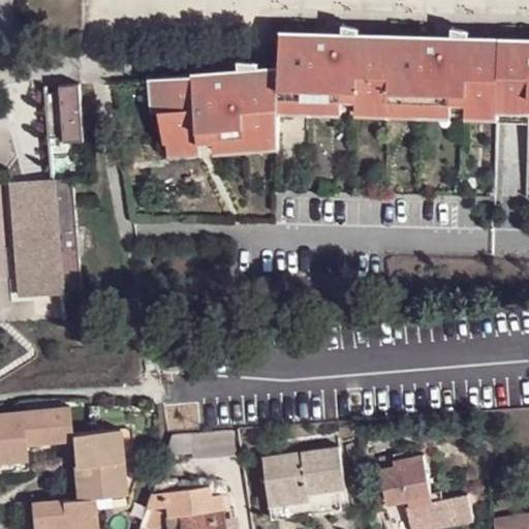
[(528,38),(275,33),(277,102),(341,103),(356,104),(449,106),(466,106),(496,107),(496,100),(528,100),(528,38)]
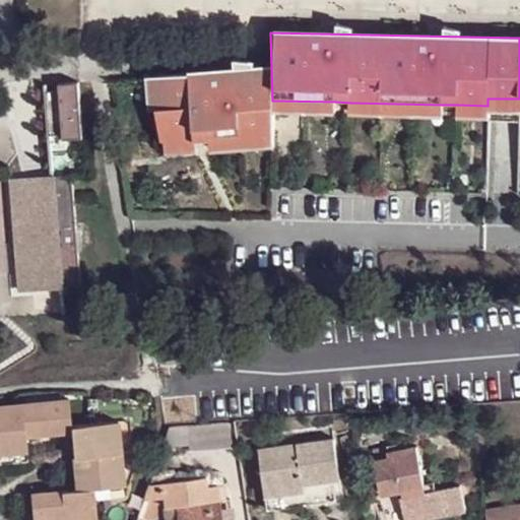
[(272,101),(268,70),(139,79),(142,102),(143,110),(161,145),(166,144),(196,142),(211,141),(274,136),(273,116),(272,101)]
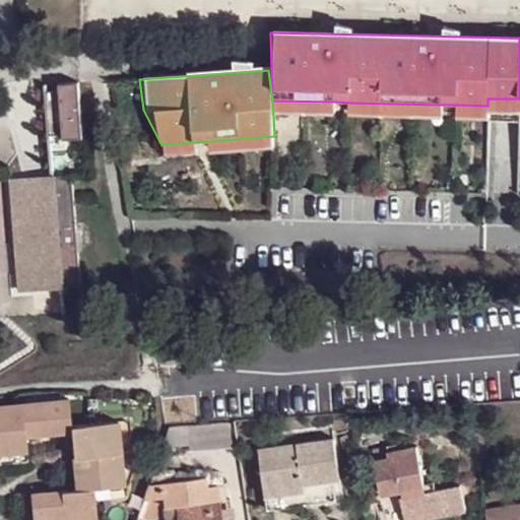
[(65,141),(84,139),(80,81),(59,83),(59,90),(41,92),(45,136),(63,135),(65,141)]
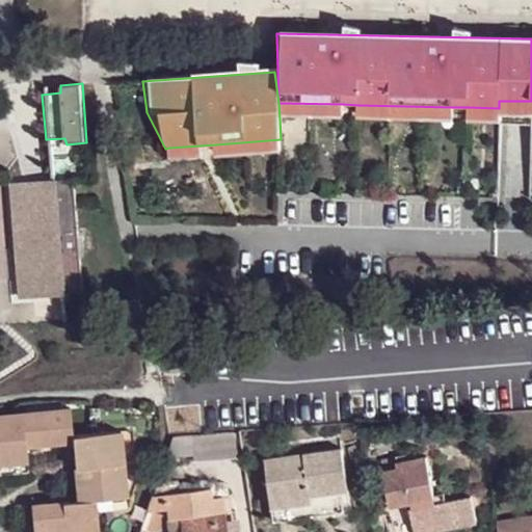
[(498,124),(499,115),(531,115),(531,101),(499,101),(499,108),(469,107),(468,123),(498,124)]
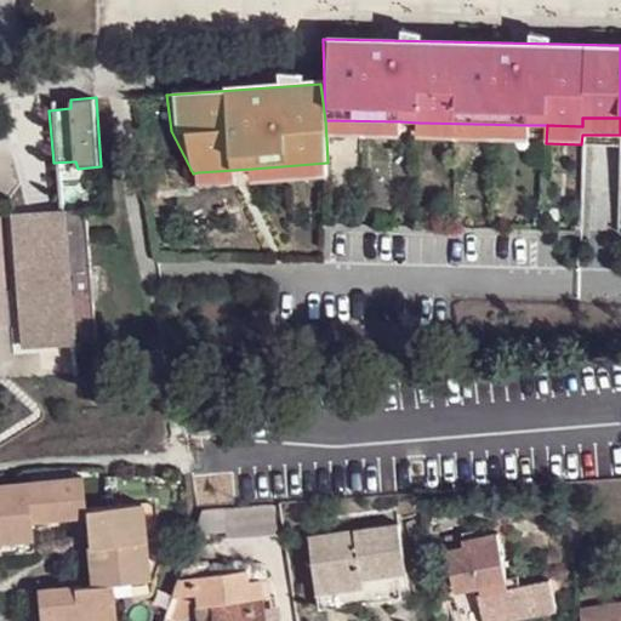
[(400,121),(325,120),(326,138),(399,140),(400,121)]
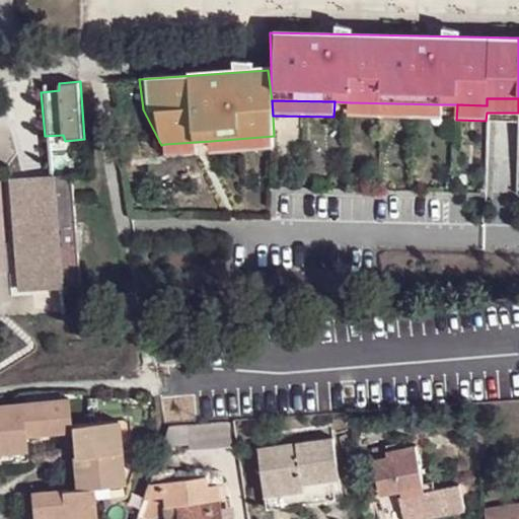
[(441,104),(350,102),(349,117),(441,120),(441,104)]
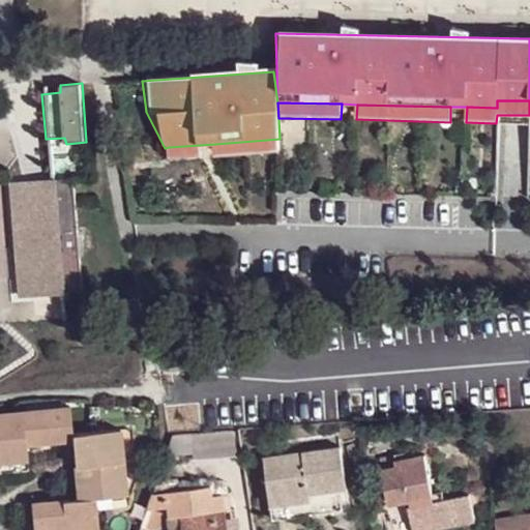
[(280,139),(215,144),(219,157),(278,153),(280,139)]
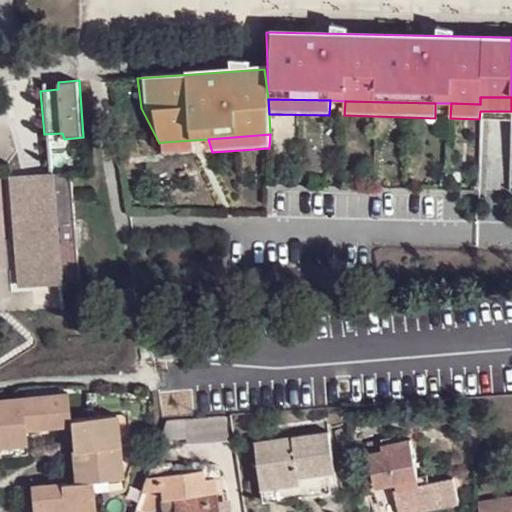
[(193,140),(163,142),(167,155),(197,153),(193,140)]
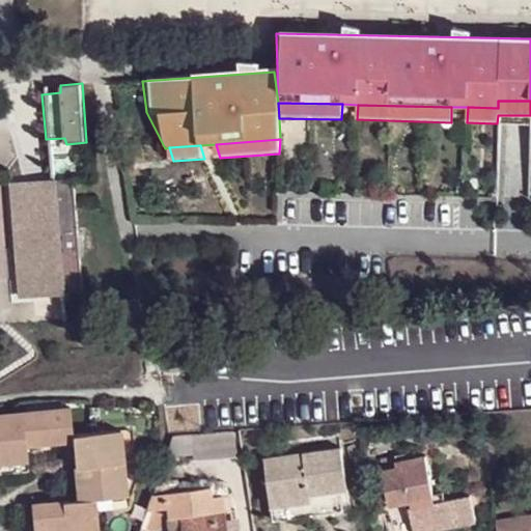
[(30,275),(61,274),(84,271),(75,162),(53,163),(54,176),(55,192),(26,195),(26,226),(30,275)]
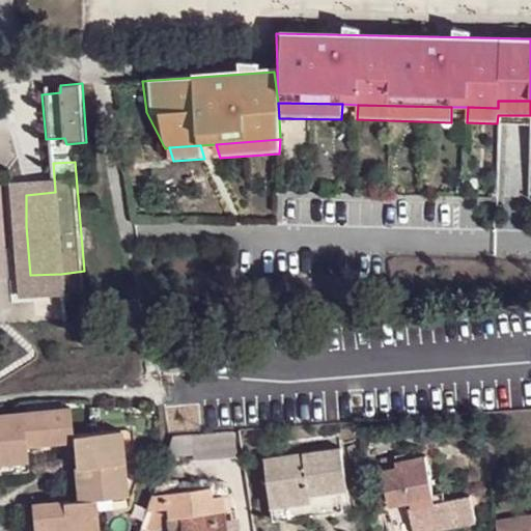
[(55,192),(54,176),(26,179),(26,195),(55,192)]
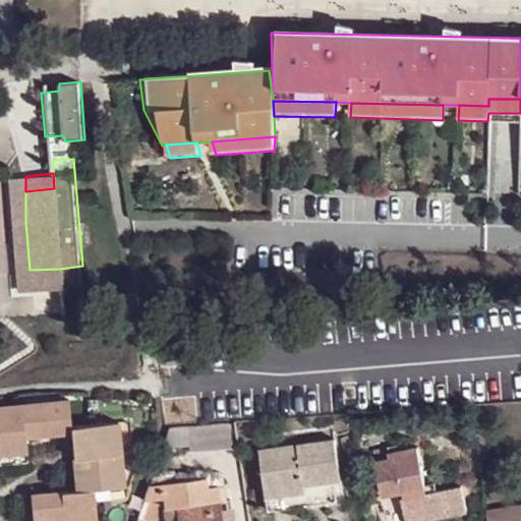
[(62,285),(60,269),(30,270),(25,222),(25,191),(25,176),(10,178),(20,288),(62,285)]
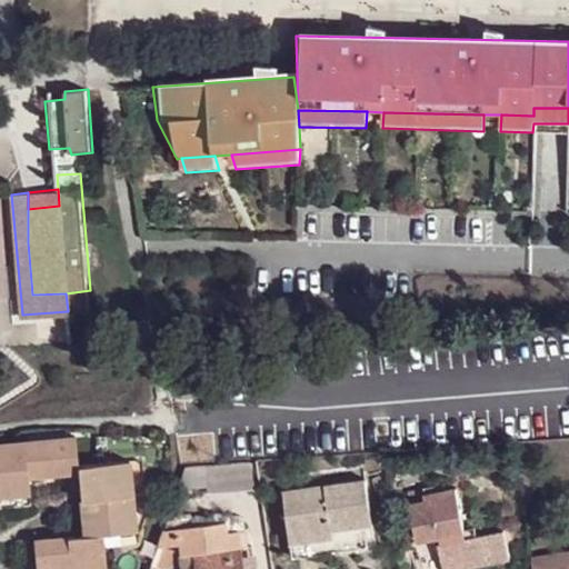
[(80,469),(80,462),(76,437),(0,442),(0,495),(30,491),(30,489),(29,473),(58,470),(80,469)]
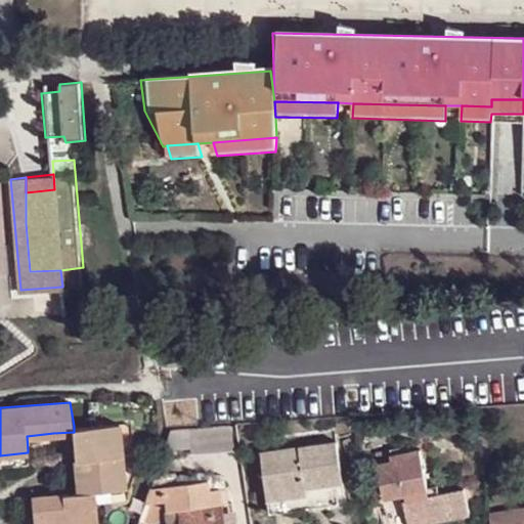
[(231,443),(230,419),(166,423),(167,447),(231,443)]
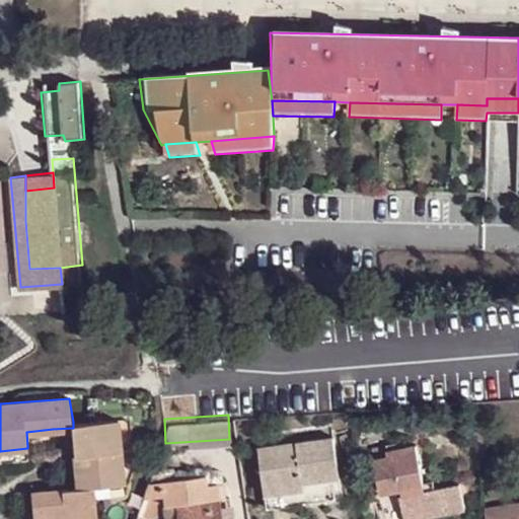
[(128,451),(140,451),(137,418),(125,419),(128,451)]
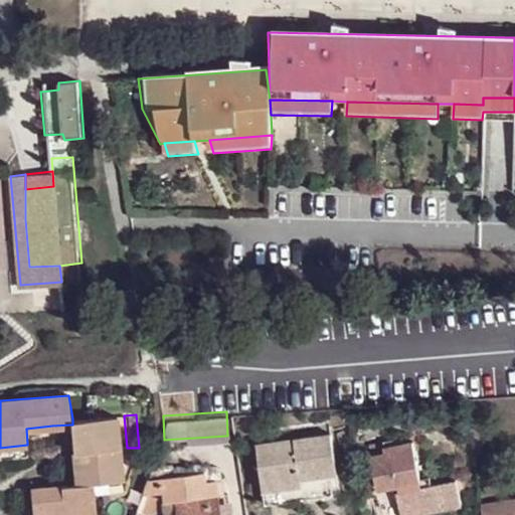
[(37,514),(102,514),(101,495),(100,482),(130,479),(127,448),(124,415),(72,418),(72,424),(77,485),(36,489),(37,514)]
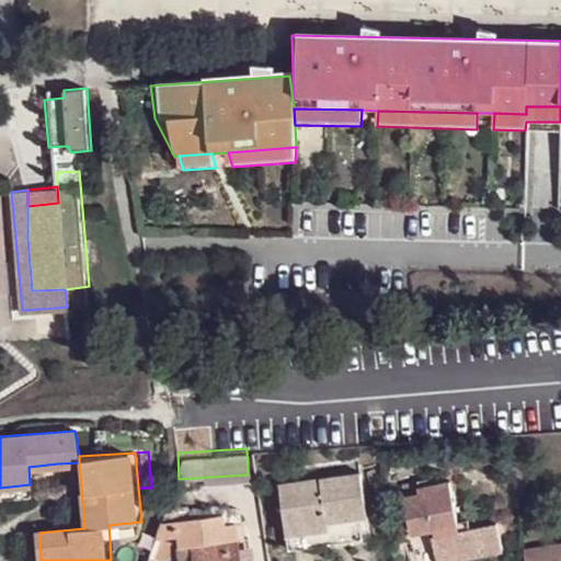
[(59,481),(57,464),(29,467),(30,482),(59,481)]
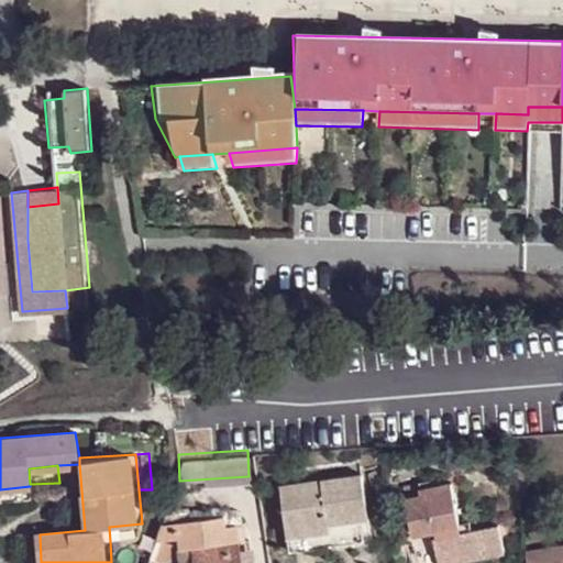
[(284,484),(290,533),(328,529),(328,522),(360,518),(370,517),(365,479),(321,485),(322,479),(284,484)]
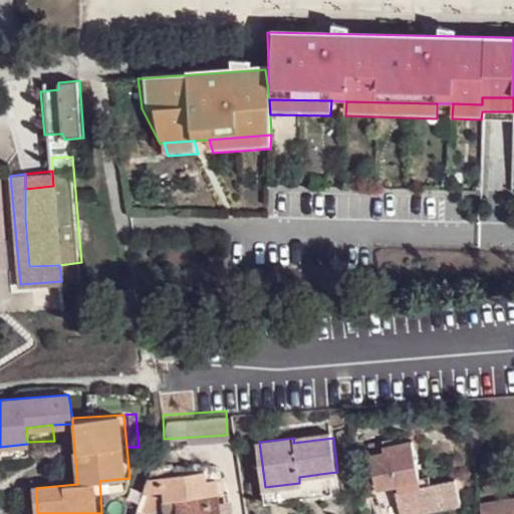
[(373,513),(411,513),(460,507),(456,479),(429,483),(429,477),(417,479),(411,443),(390,447),(391,453),(371,456),(375,484),(369,485),(373,513)]
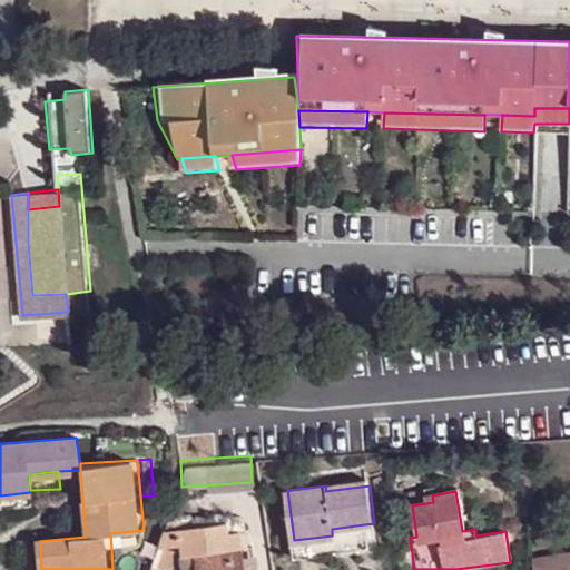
[(0,508),(32,504),(30,492),(0,495),(0,508)]
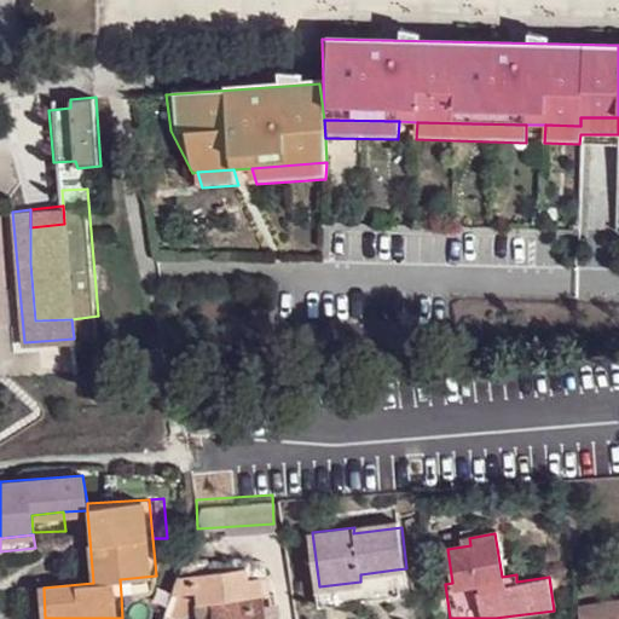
[(120,579),(121,595),(156,591),(169,554),(167,538),(152,538),(156,576),(120,579)]
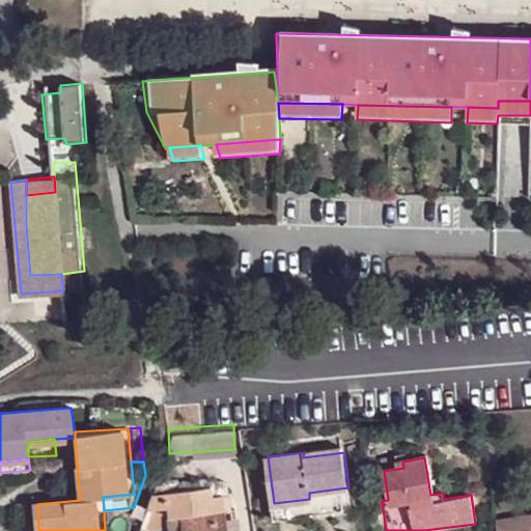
[(156,481),(151,494),(173,491),(171,479),(156,481)]
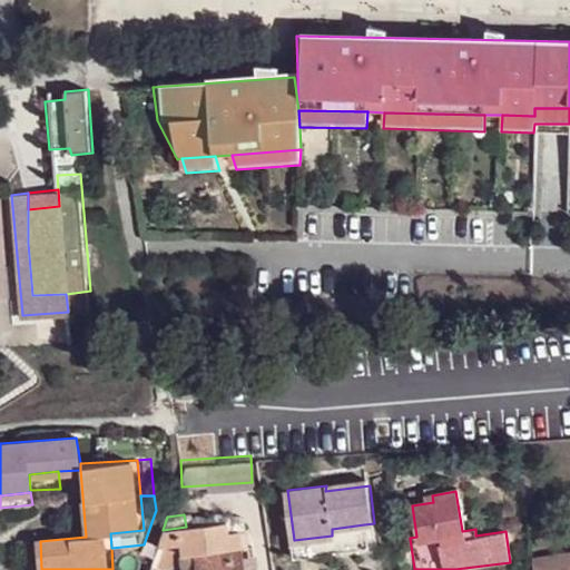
[(163,530),(148,569),(163,569),(183,568),(183,569),(243,569),(237,530),(226,531),(224,521),(186,527),(163,530)]
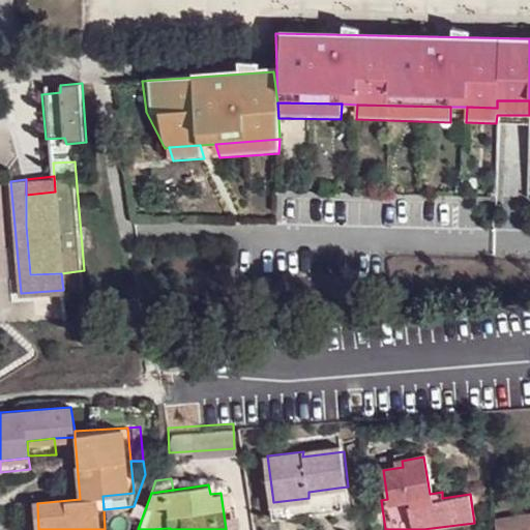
[(308,498),(273,502),(274,520),(342,512),(339,488),(308,492),(308,498)]
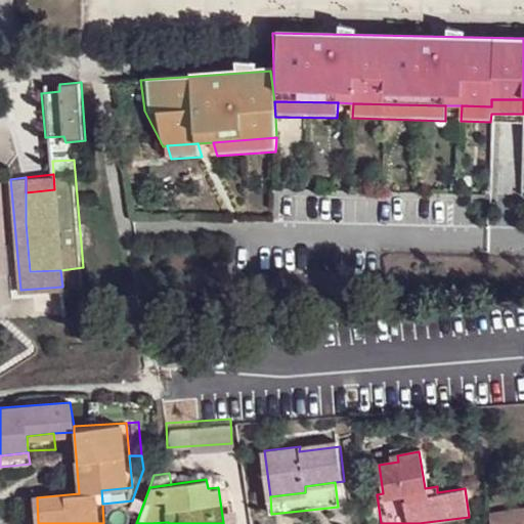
[(523,523),(523,508),(489,514),(491,523),(523,523)]
